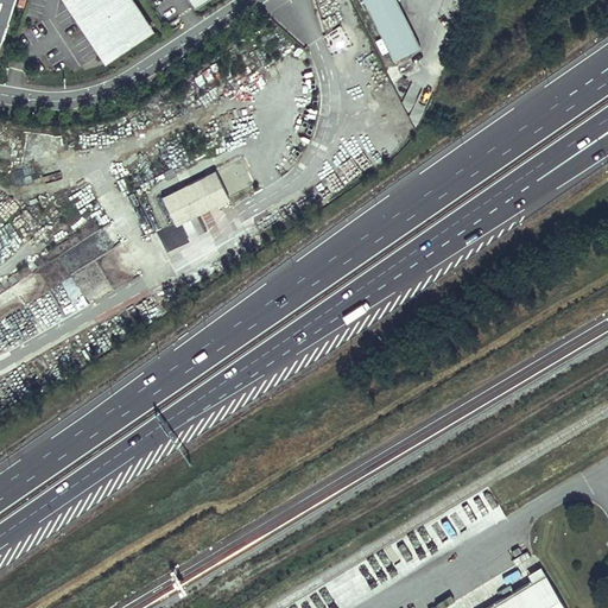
[(0,0),(0,44),(14,0),(0,0)]
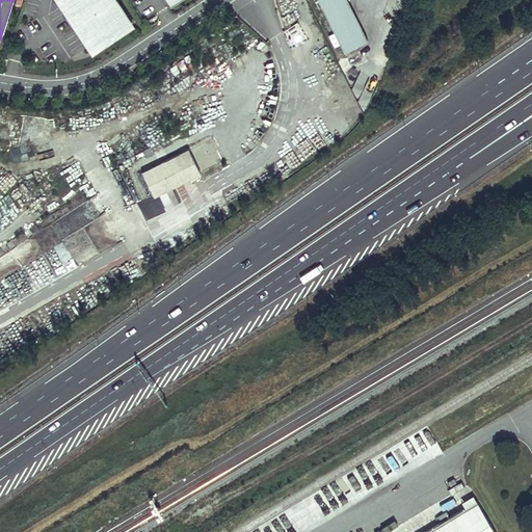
[(114,0),(58,0),(91,51),(131,25),(114,0)]
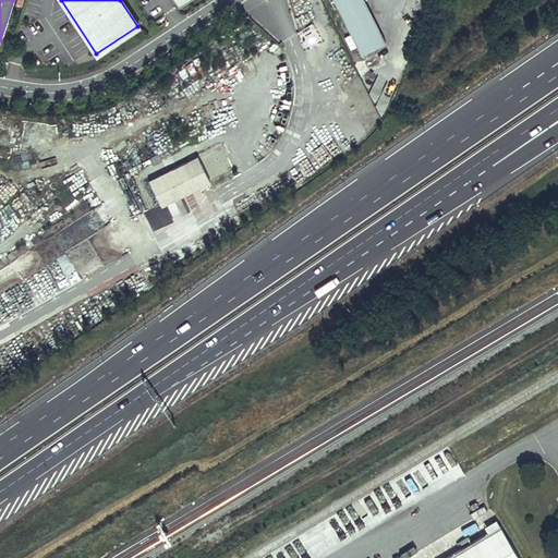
[(364,0),(334,0),(362,53),(386,41),(364,0)]
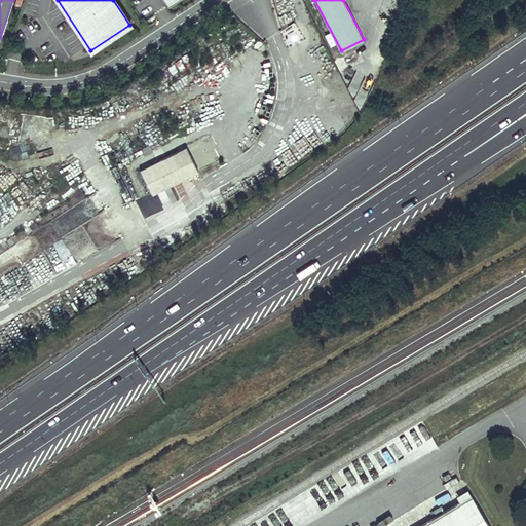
[(140,171),(151,195),(198,173),(186,148),(140,171)]
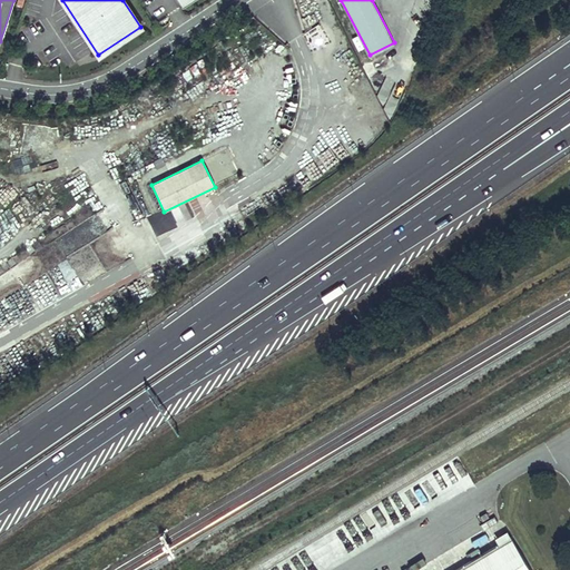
[(530,569),(512,539),(459,569),(530,569)]
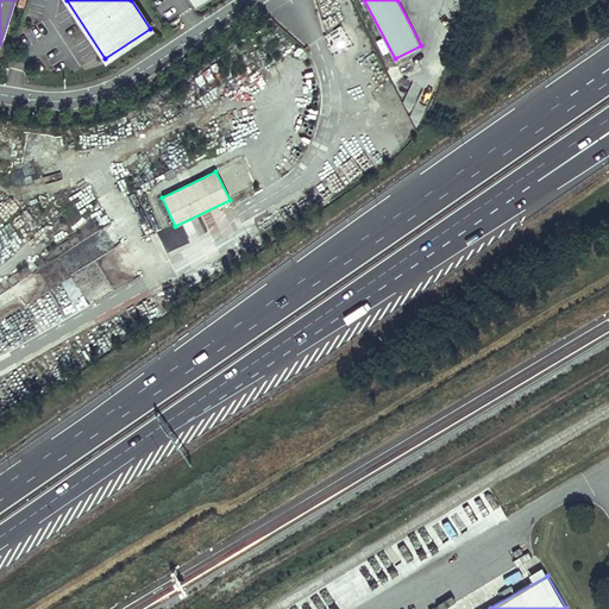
All buildings are outlined.
